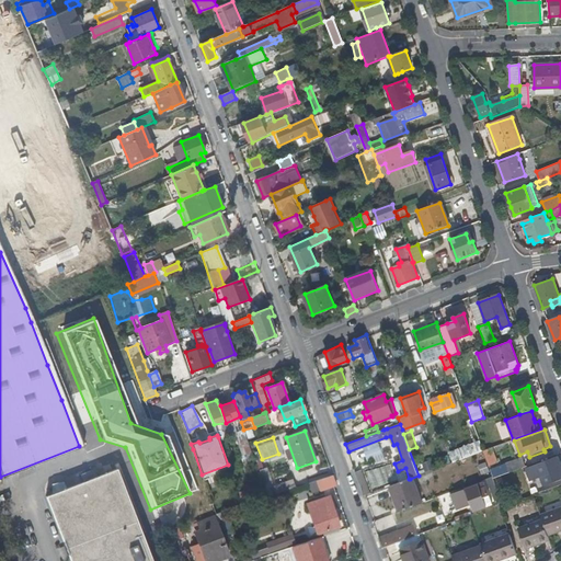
[(469,448),(460,451),(462,459),(471,456),(469,448)]
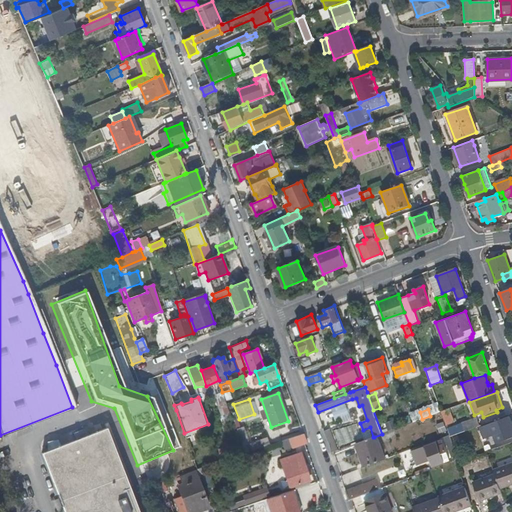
[(454,422),(449,409),(441,412),(446,425),(454,422)]
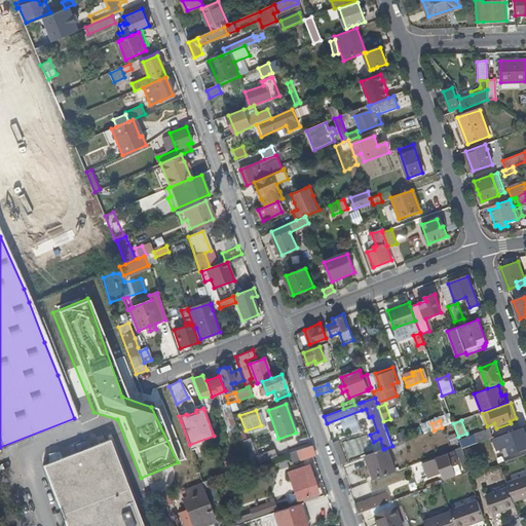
[(525,449),(525,437),(523,427),(503,435),(510,455),(525,449)]
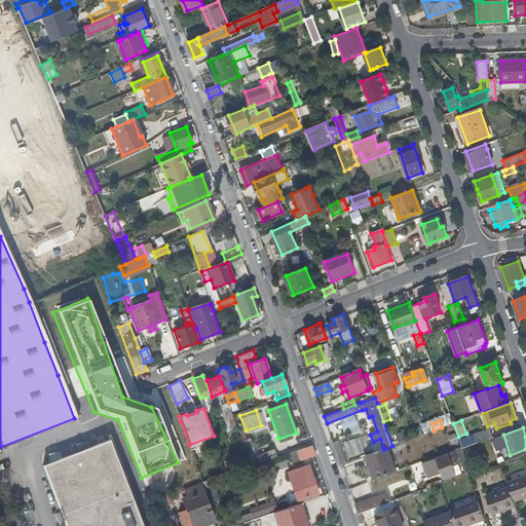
[(474,435),(477,443),(492,437),(489,428),(474,435)]
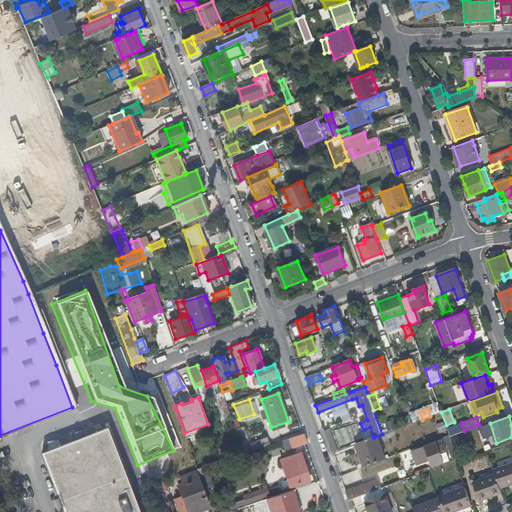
[(438,433),(445,431),(442,422),(436,424),(438,433)]
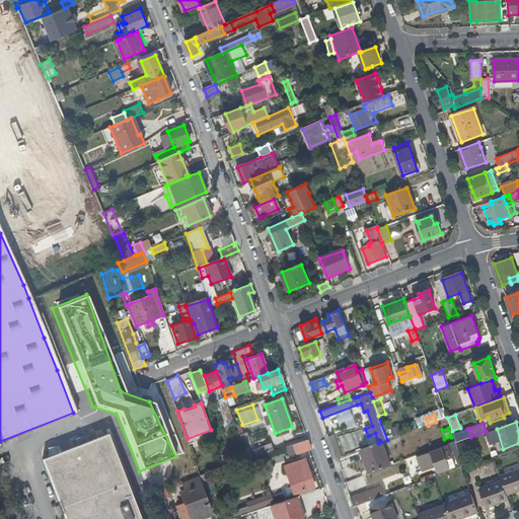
[(242,430),(238,431),(248,459),(264,454),(261,447),(252,449),(246,433),(243,433),(242,430)]
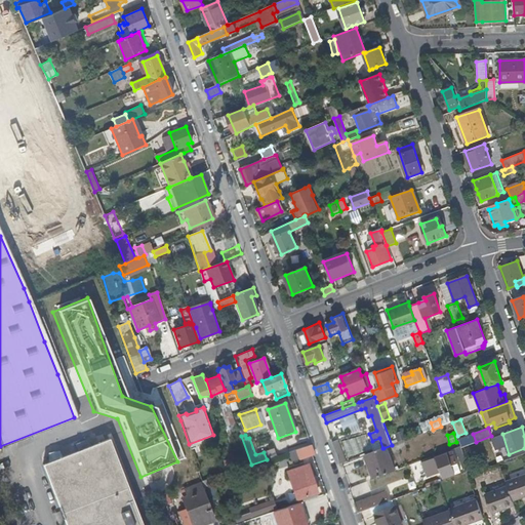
[(109,440),(89,447),(106,488),(120,524),(142,524),(134,507),(109,440)]
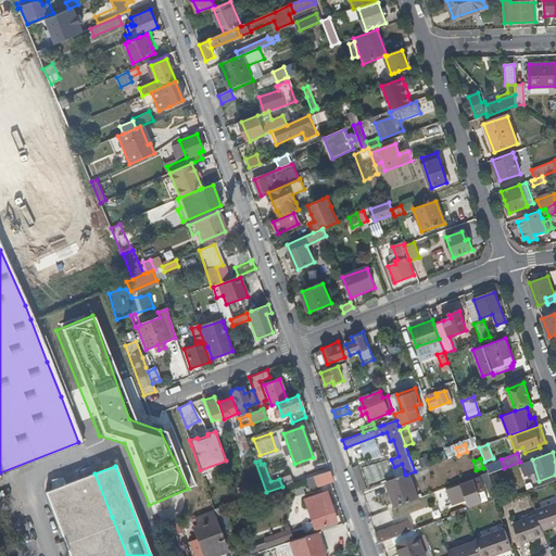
[(330,482),(332,481),(329,471),(305,479),(308,489),(330,482)]
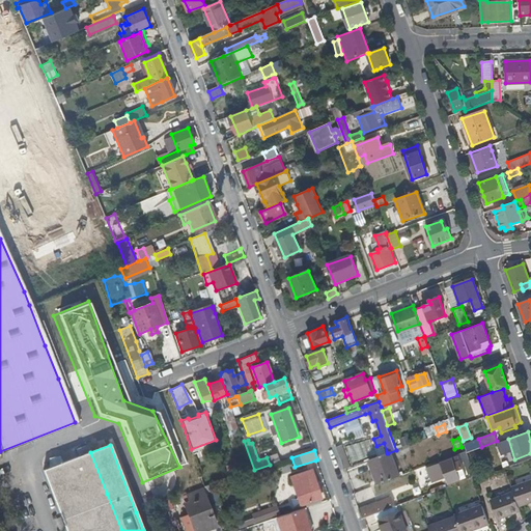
[(460,453),(470,478),(471,477),(475,476),(467,452),(466,451),(460,453)]
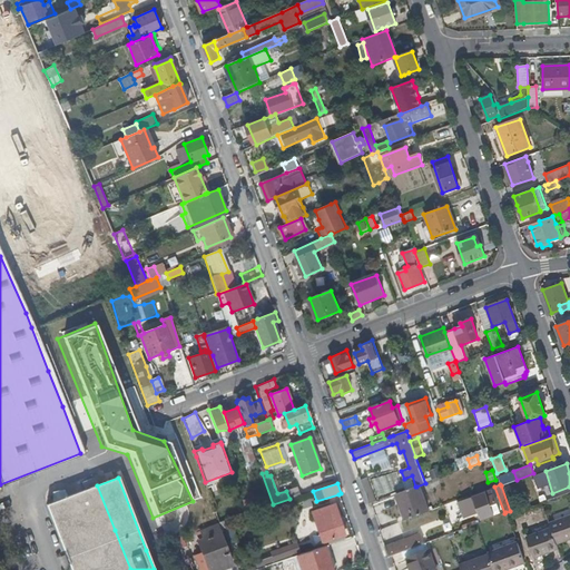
[(126,569),(94,485),(42,504),(67,569),(126,569)]
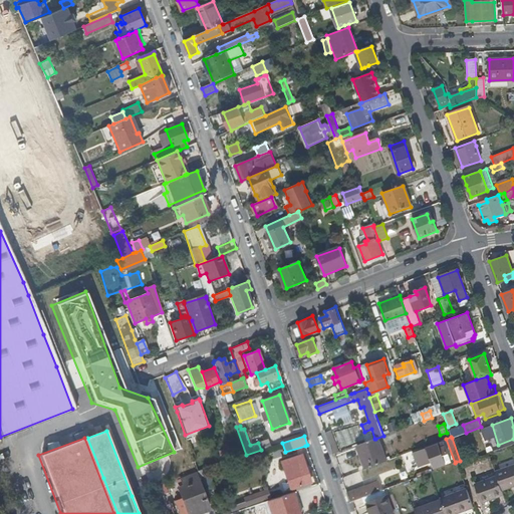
[(360,460),(363,470),(384,462),(375,439),(374,439),(356,446),(362,459),(360,460)]
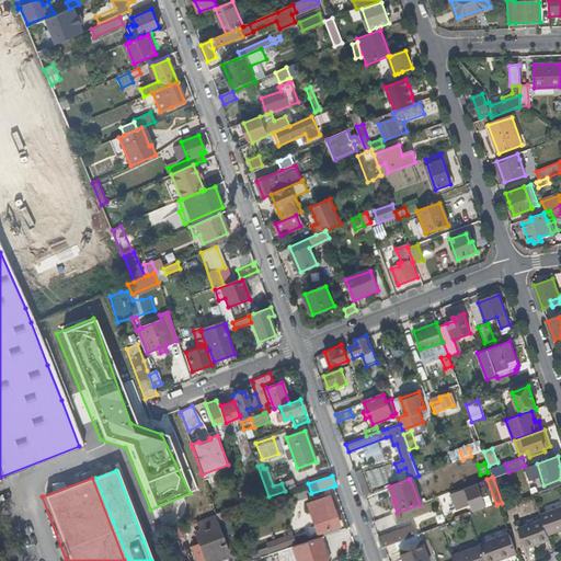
[(293,480),(282,483),(285,491),(295,488),(293,480)]
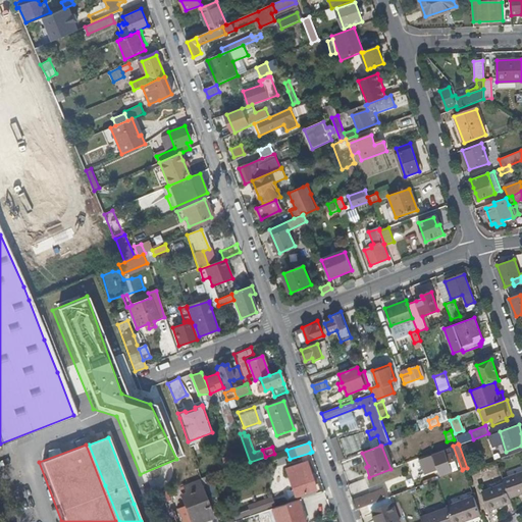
[(434,456),(428,459),(432,471),(439,469),(441,474),(452,471),(449,463),(455,460),(452,452),(446,455),(445,451),(434,455),(434,456)]
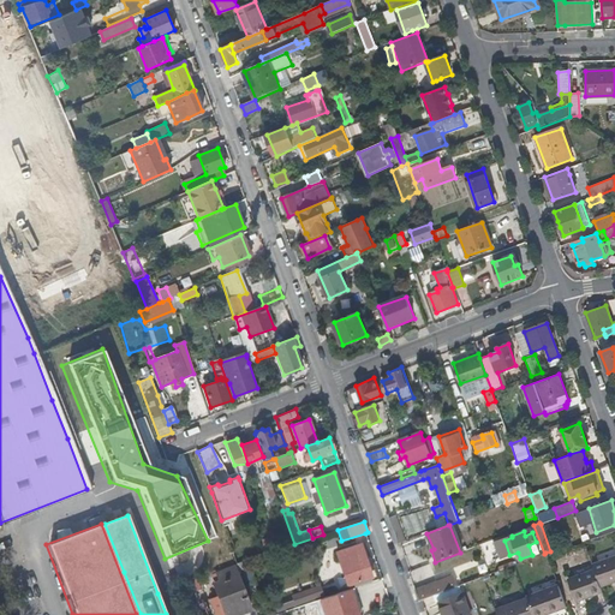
[(279,539),(262,545),(266,554),(282,549),(279,539)]
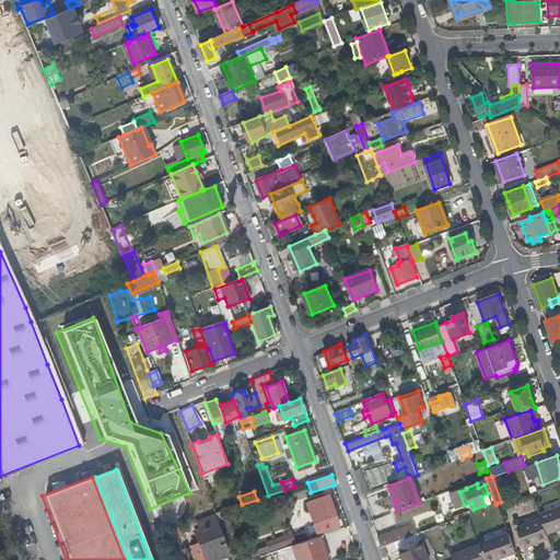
[(339,525),(328,496),(307,503),(318,533),(321,532),(322,536),(340,529),(339,525)]
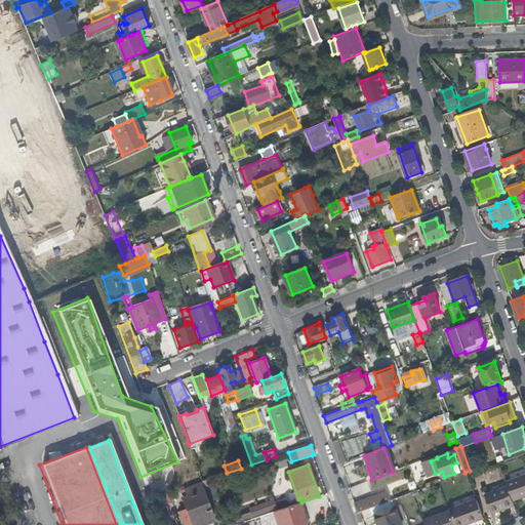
[(524,476),(506,483),(508,488),(511,497),(513,502),(524,497),(524,476)]
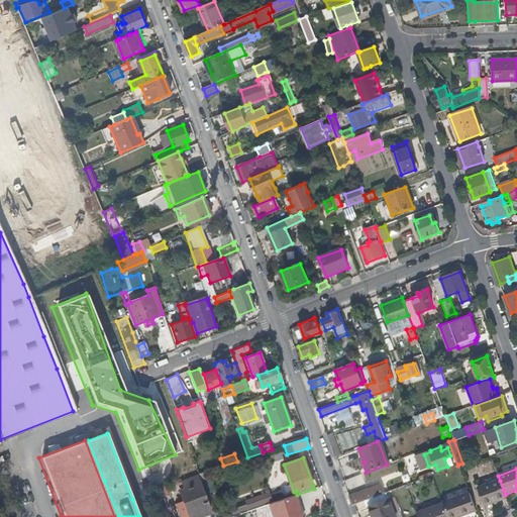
[(351,486),(364,483),(362,476),(349,479),(351,486)]
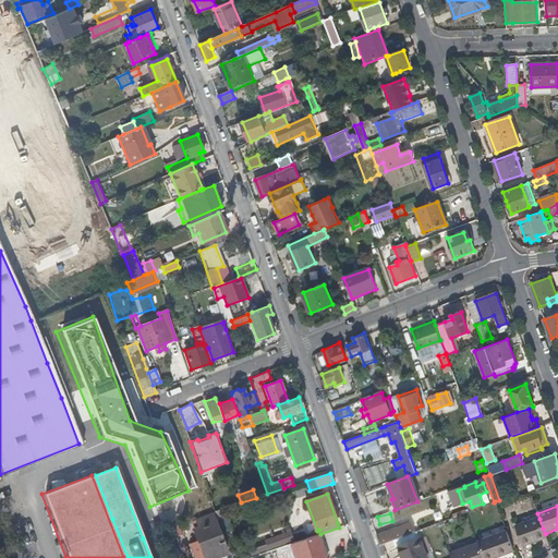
[(199,528),(195,530),(205,557),(211,557),(227,553),(216,522),(215,522),(213,514),(197,520),(199,528)]
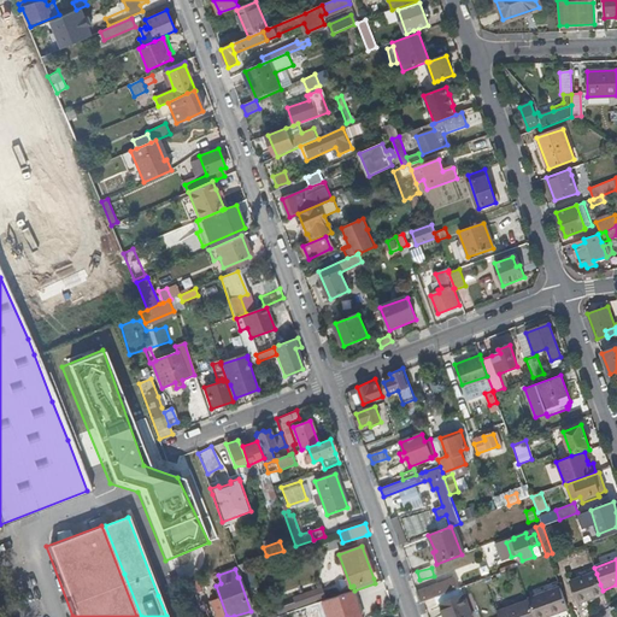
[(577,605),(604,595),(603,591),(600,585),(597,574),(569,583),(577,605)]
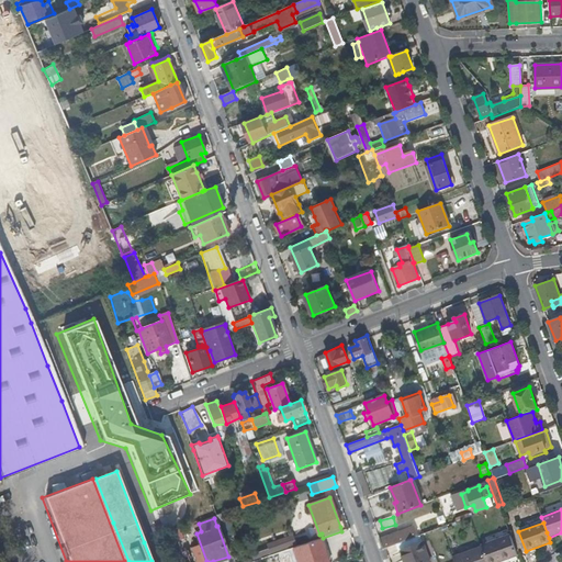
[(414,526),(380,539),(383,549),(385,548),(397,543),(417,536),(414,526)]
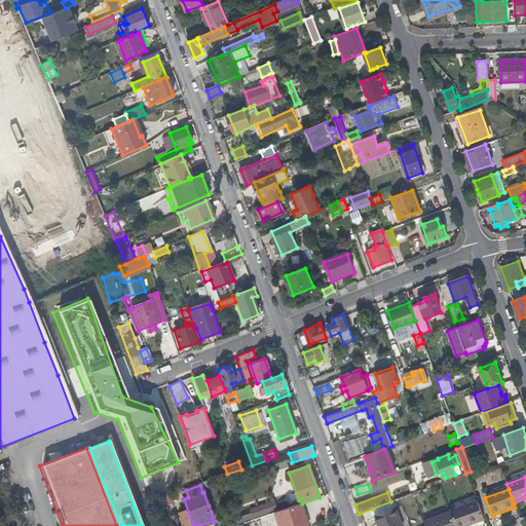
[(171,495),(160,494),(159,505),(171,505),(171,495)]
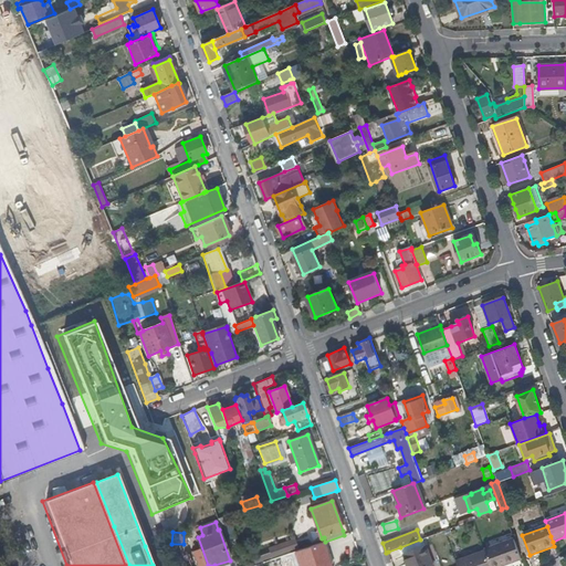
[(420,540),(400,547),(402,555),(405,555),(426,547),(423,538),(420,540)]
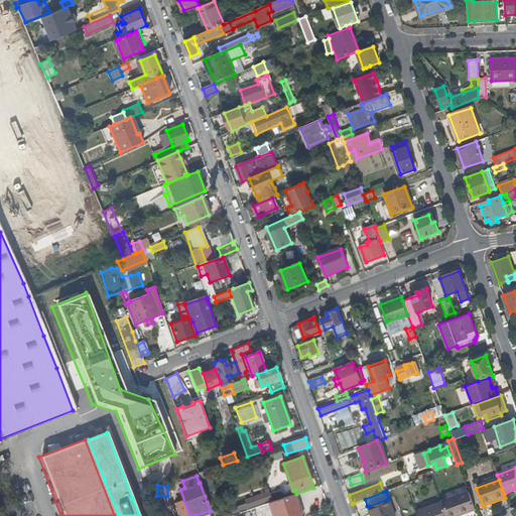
[(232,509),(234,514),(249,509),(248,507),(271,499),(269,492),(246,500),(247,504),(232,509)]
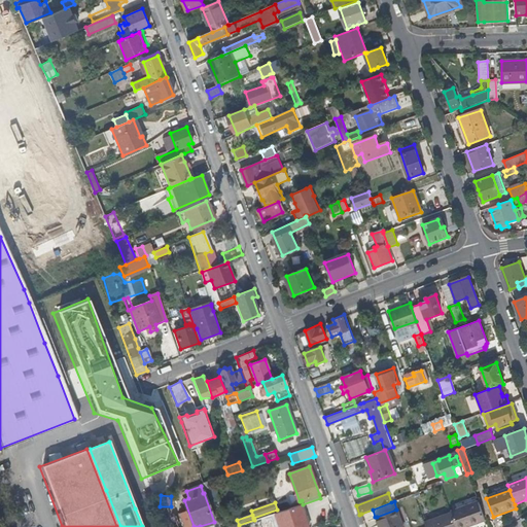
[(456,526),(469,526),(486,521),(482,511),(479,503),(451,513),(451,514),(456,526)]
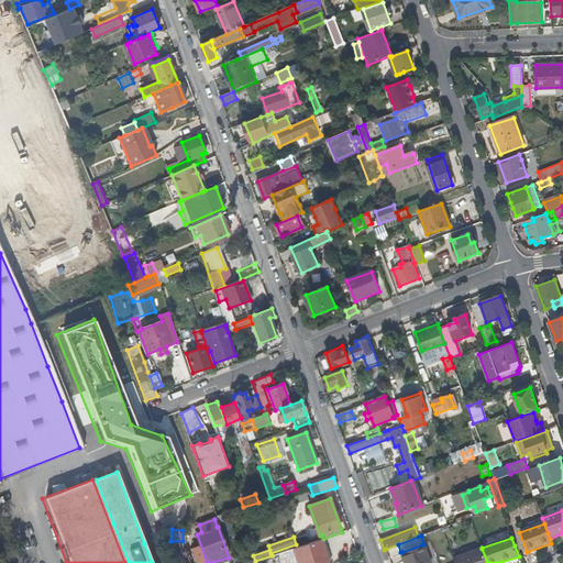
[(294,549),(298,562),(328,562),(321,540),(294,549)]
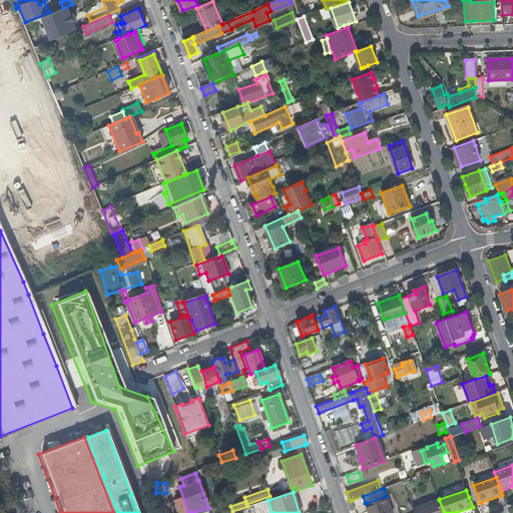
[(392,512),(386,496),(367,503),(370,512),(392,512)]
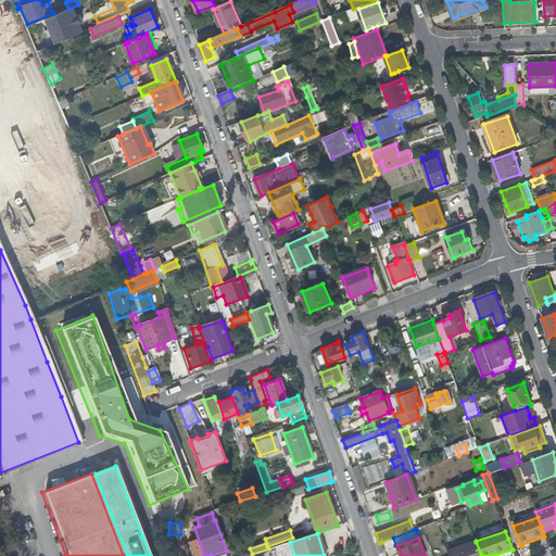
[(481,555),(476,542),(449,553),(449,555),(481,555)]
